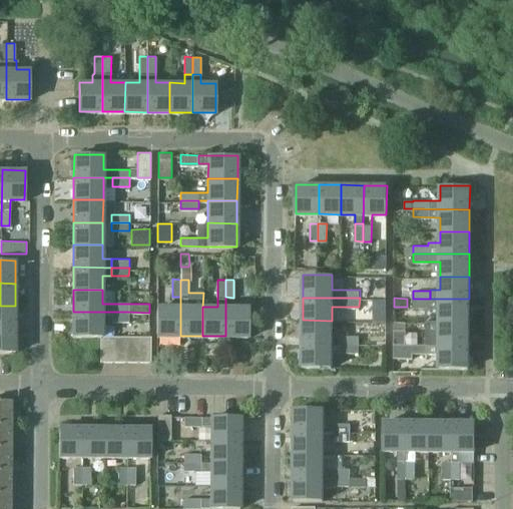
[(385,299),(374,299),(374,311),(385,311),(385,299)]
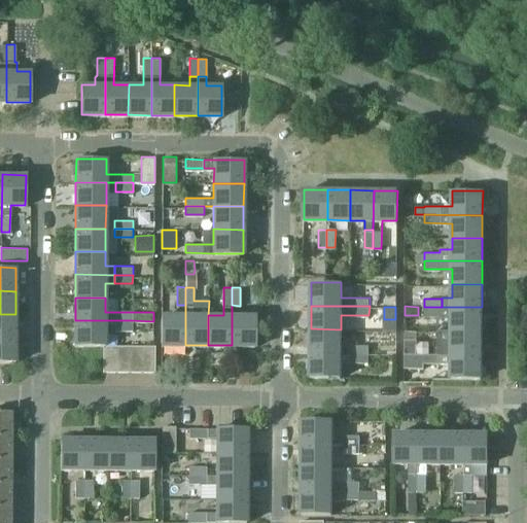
[(424,307),(424,315),(451,315),(451,329),(482,330),(482,307),(442,307),(424,307)]
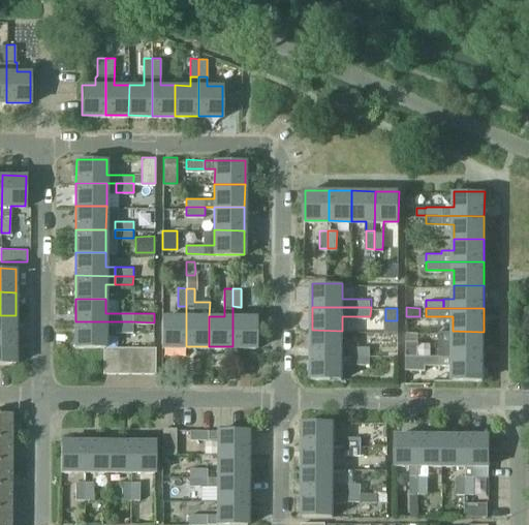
[(0,338),(16,339),(16,315),(0,315),(0,338)]
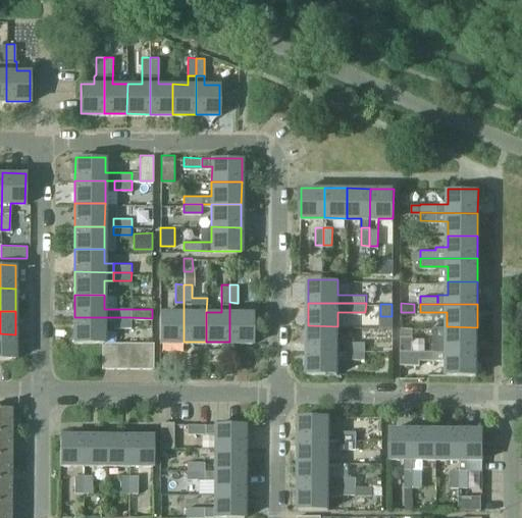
[(160,312),(160,342),(184,342),(184,312),(164,312),(160,312)]
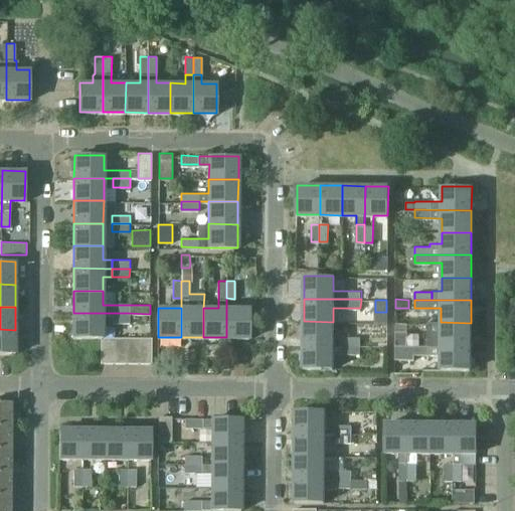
[(226,308),(226,337),(249,338),(249,322),(249,308),(245,308),(226,308)]
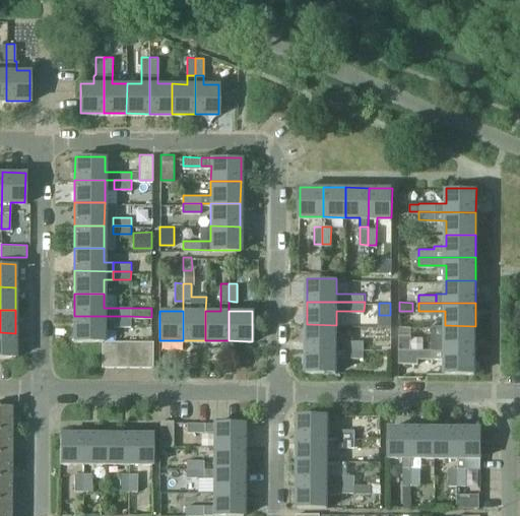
[(74,316),(74,339),(102,340),(104,340),(104,336),(104,316),(74,316)]
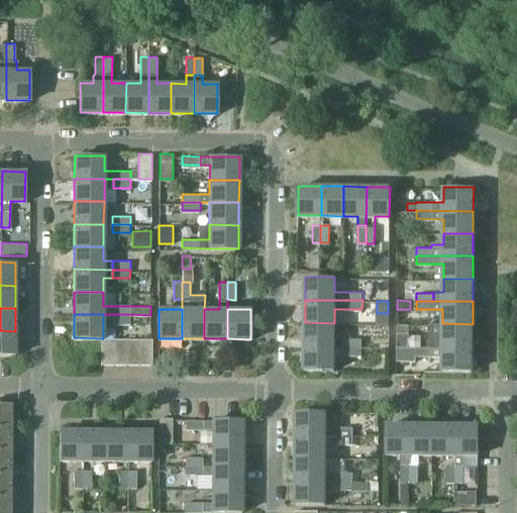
[(129,314),(112,314),(112,323),(129,323),(129,314)]
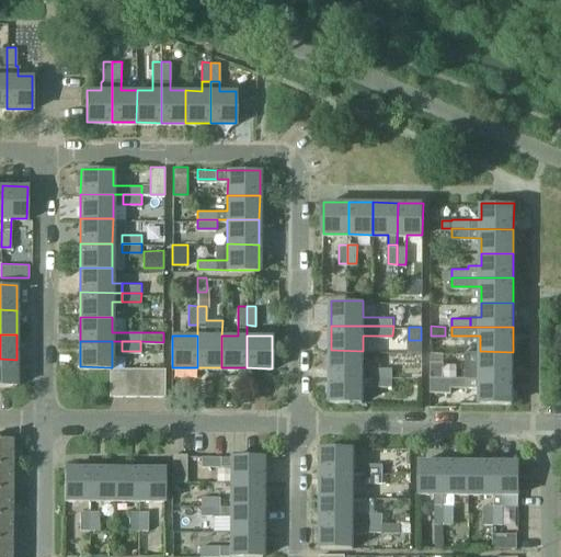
[(331,350),(331,375),(363,375),(363,351),(331,350)]
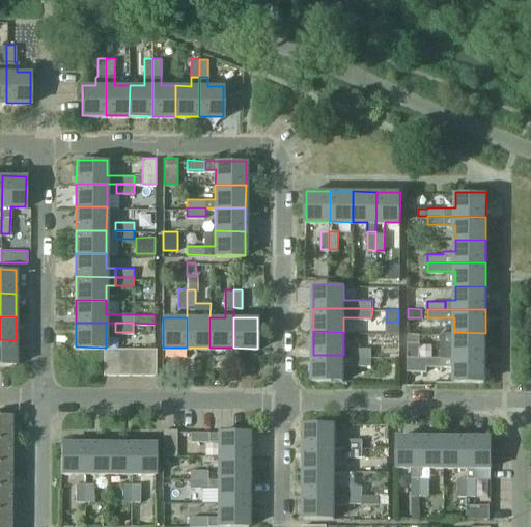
[(454,332),(441,332),(441,356),(442,356),(484,356),(485,333),(454,332)]
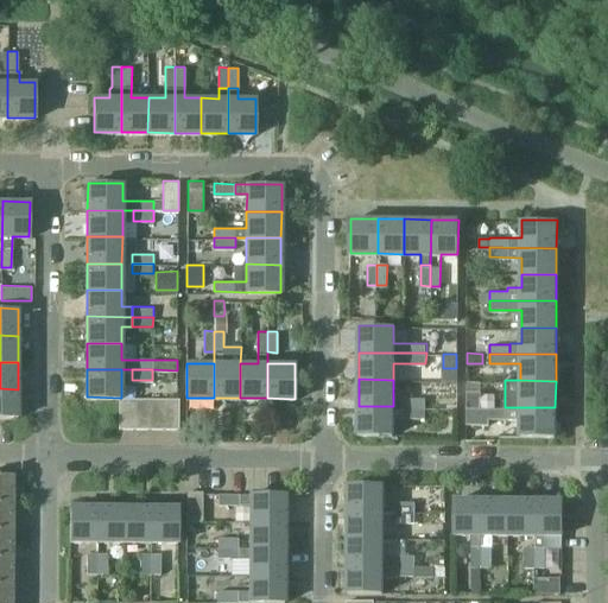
[(18,389),(0,388),(0,416),(14,416),(18,416),(18,389)]
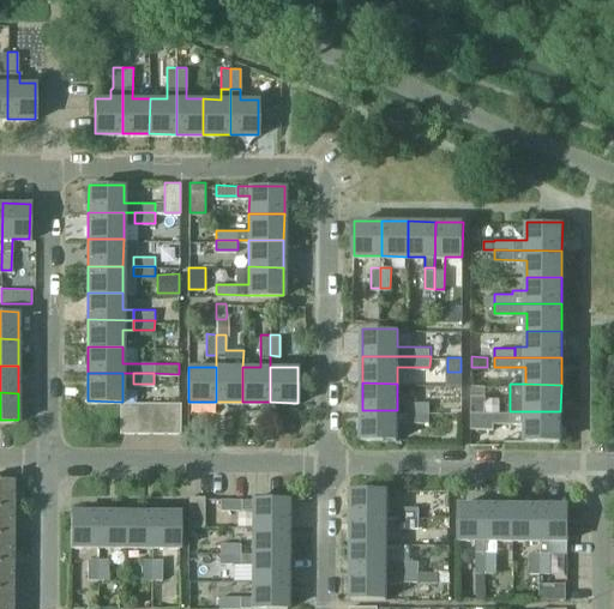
[(471,410),(485,410),(485,395),(471,395),(471,410)]
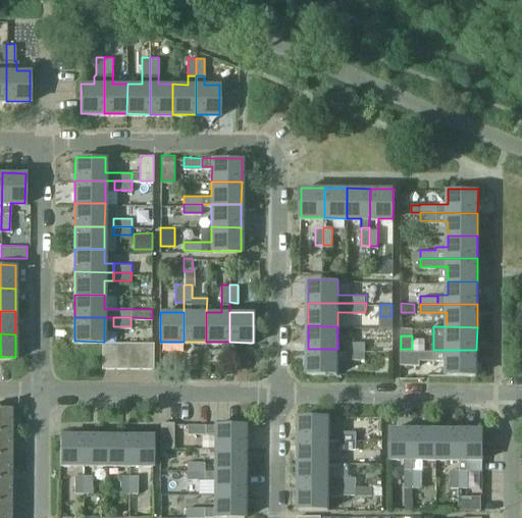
[(348,349),(365,349),(365,341),(348,341),(348,349)]
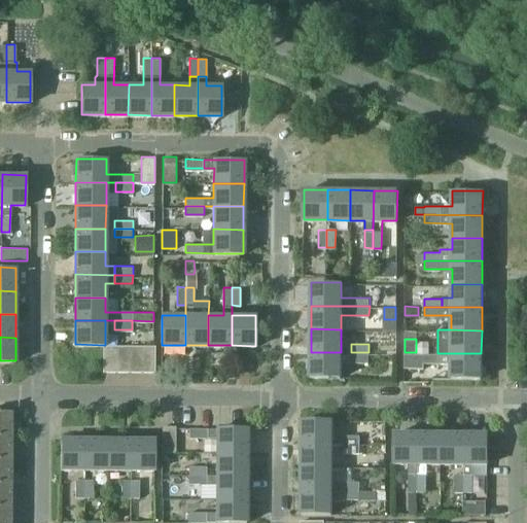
[(103,345),(103,371),(116,371),(116,345),(105,345),(103,345)]
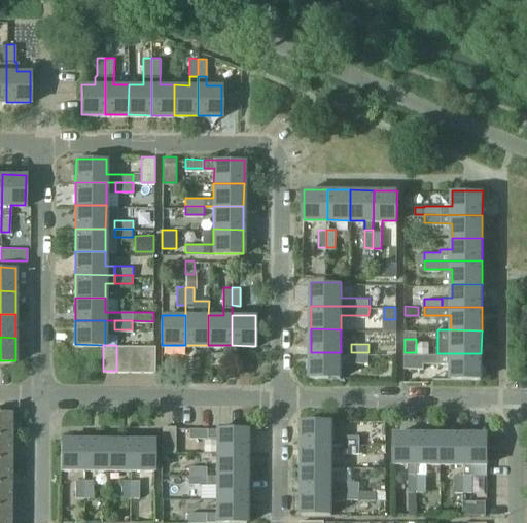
[(129,345),(116,345),(116,371),(129,371),(129,345)]
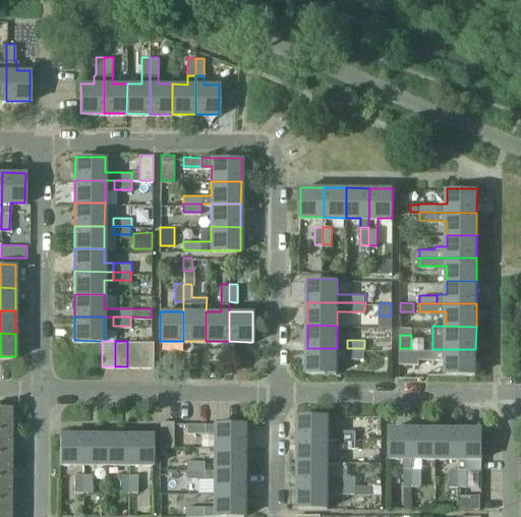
[(139,366),(140,341),(127,341),(127,366),(139,366)]
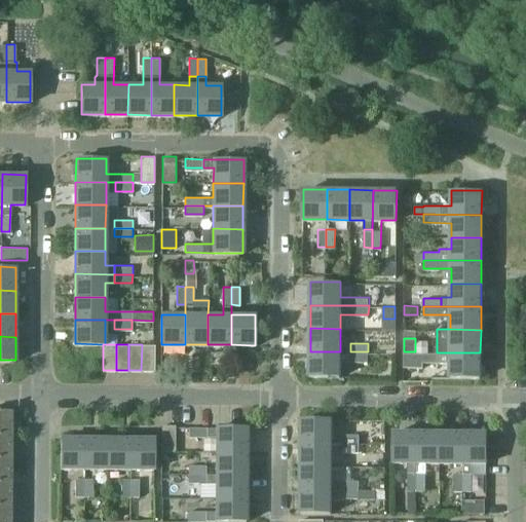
[(141,370),(154,370),(154,344),(142,344),(141,370)]
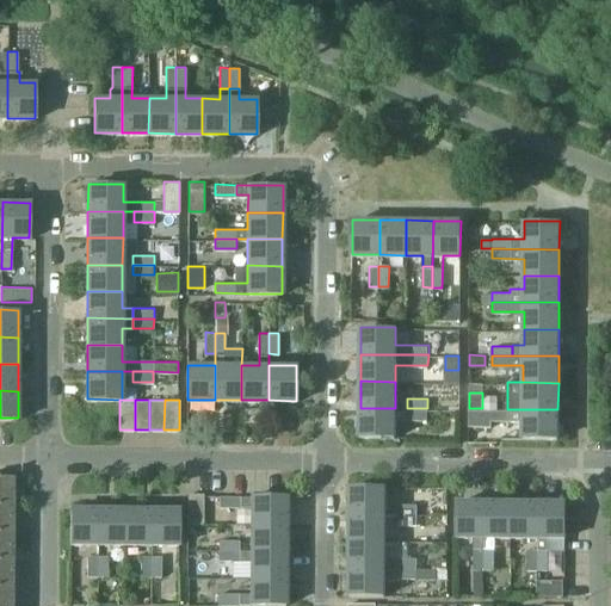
[(360,408),(359,436),(395,436),(395,431),(395,418),(427,418),(427,408),(407,408),(395,408),(360,408)]
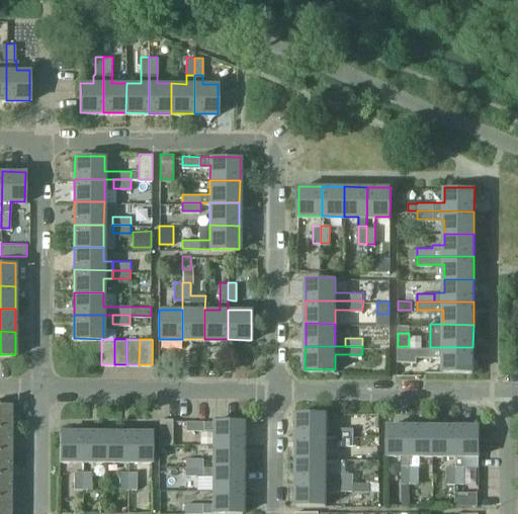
[(398,346),(398,360),(416,360),(417,347),(409,346),(398,346)]
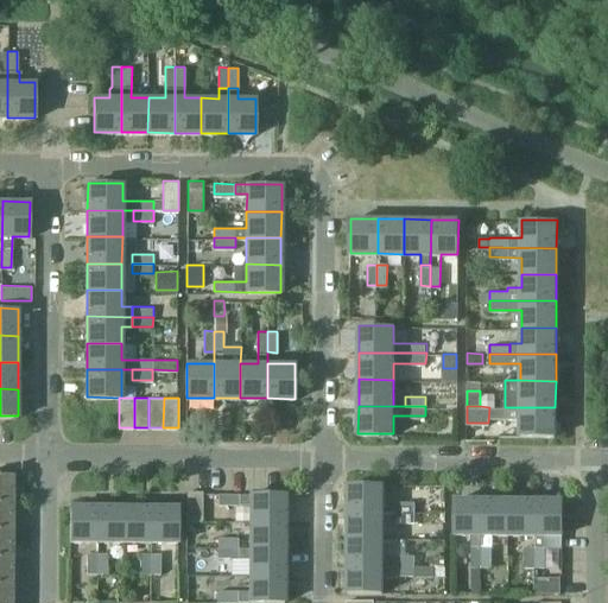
[(506,417),(506,418),(520,418),(520,430),(520,435),(555,435),(555,407),(506,407),(506,417)]
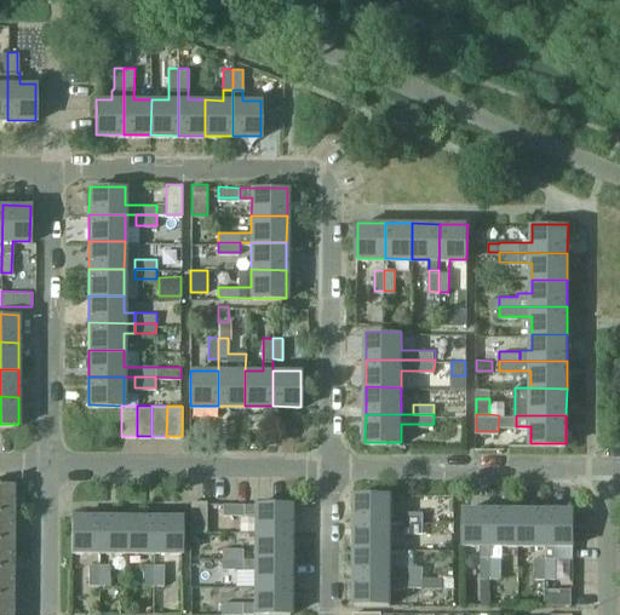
[(0,511),(13,511),(13,483),(0,482),(0,511)]
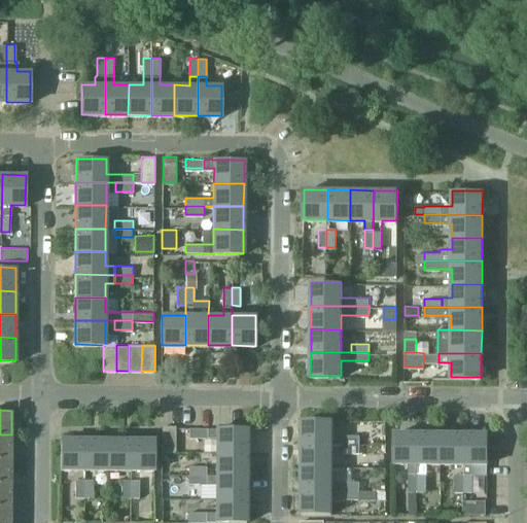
[(302,419),(302,443),(331,443),(342,443),(342,434),(331,434),(331,423),(331,419),(302,419)]
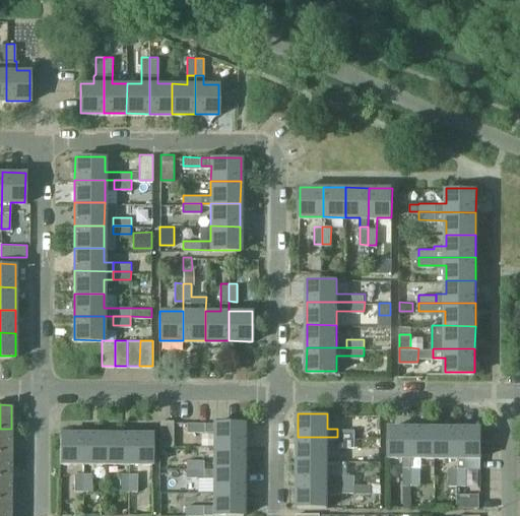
[(159,445),(173,445),(173,420),(160,420),(159,445)]
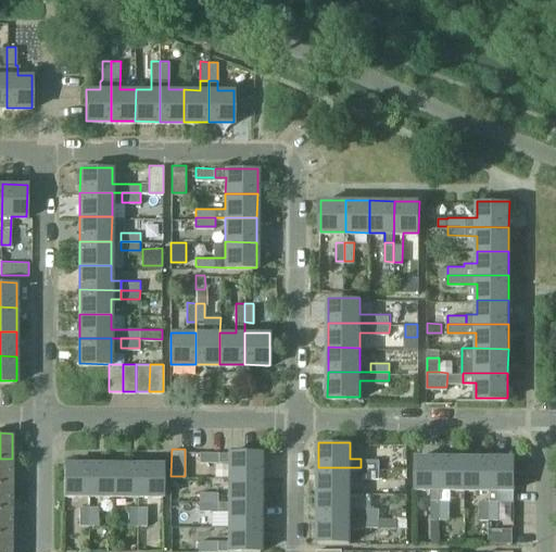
[(218,461),(218,451),(200,451),(200,461),(218,461)]
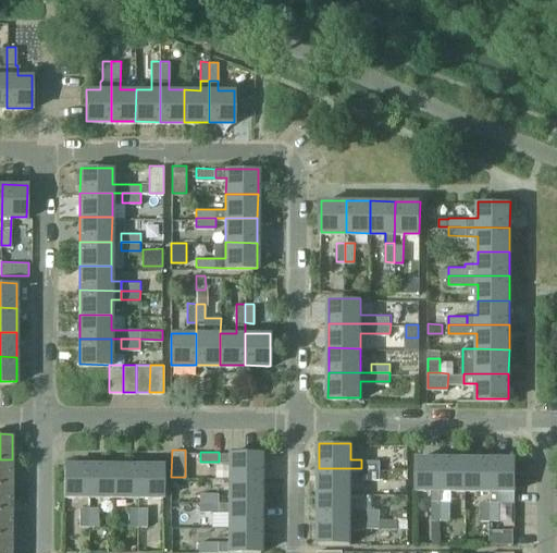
[(220,452),(219,462),(229,462),(229,466),(229,477),(261,477),(261,452),(256,452),(229,452),(220,452)]
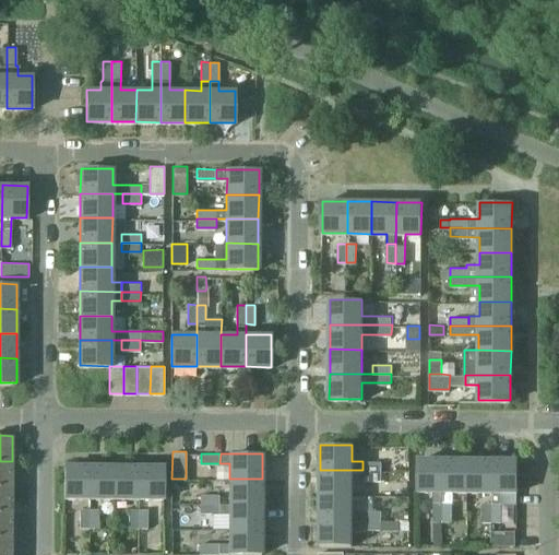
[(418,459),(418,491),(423,491),(432,491),(432,500),(433,500),(433,520),(442,520),(443,502),(443,491),(443,459),(418,459)]
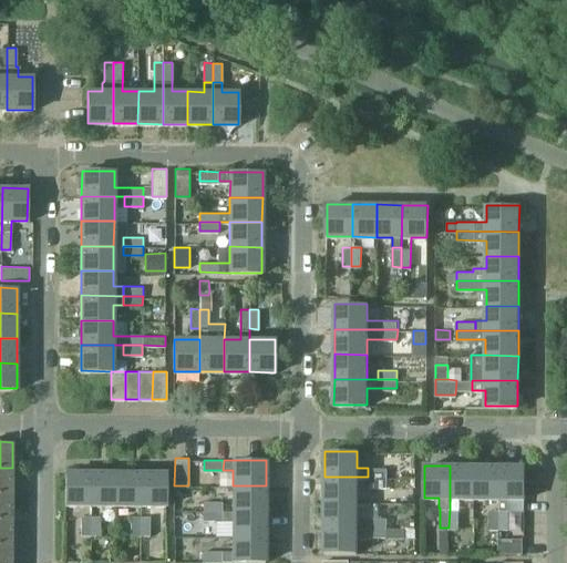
[(450,466),(450,498),(465,498),(474,498),(474,466),(450,466)]
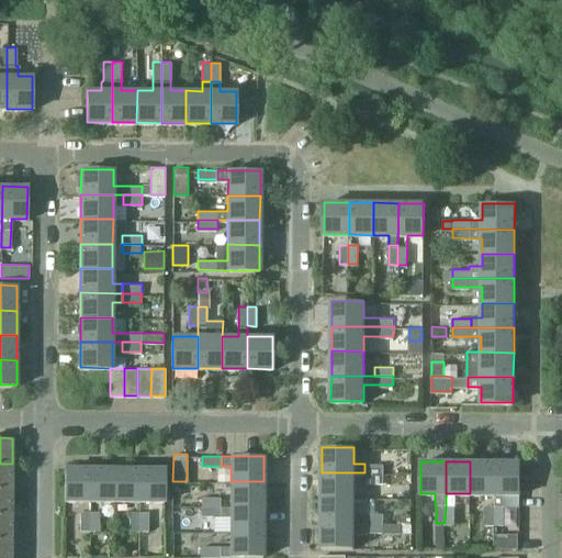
[(470,461),(470,493),(494,493),(495,461),(470,461)]
